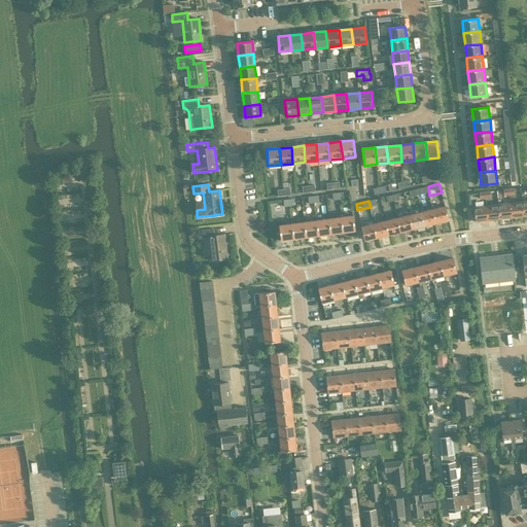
[(512,203),(514,217),(525,216),(524,201),(512,203)]
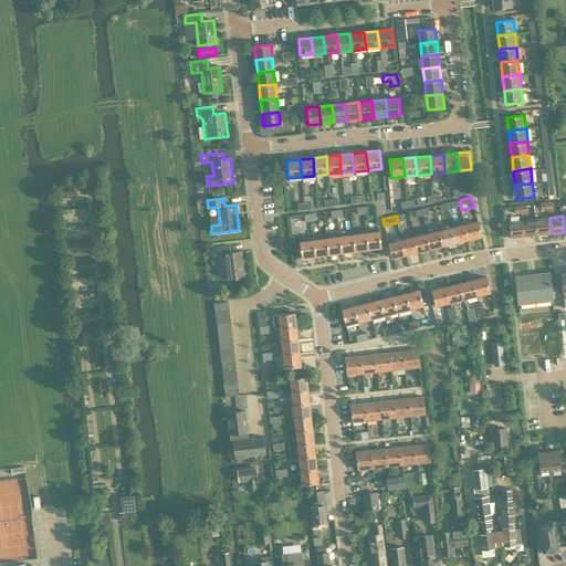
[(536,219),(538,236),(552,233),(549,218),(536,219)]
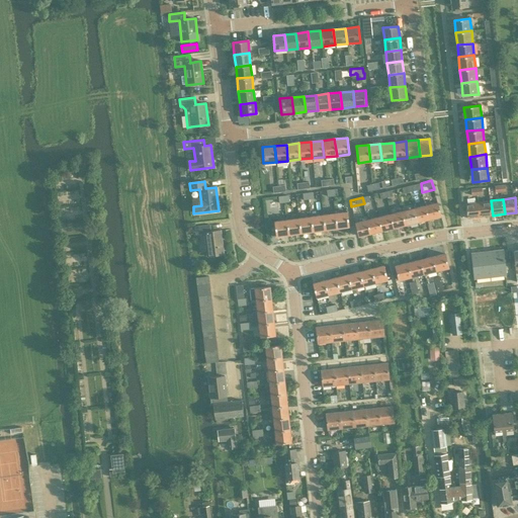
[(479,202),(480,217),(493,216),(491,200),(479,202)]
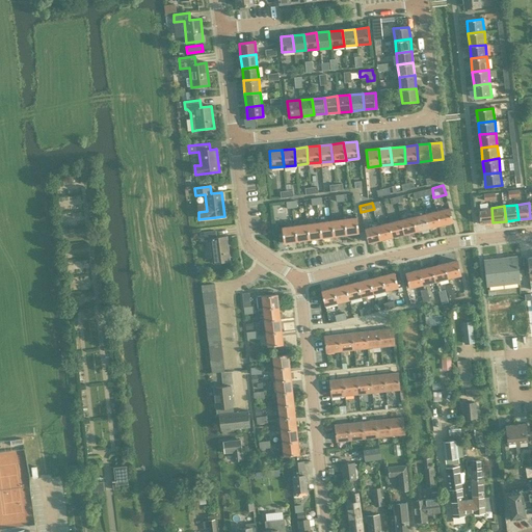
[(437,211),(442,224),(452,221),(449,208),(437,211)]
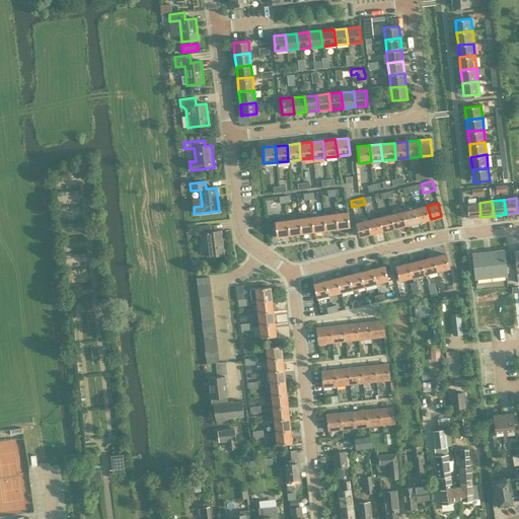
[(468,219),(480,217),(479,203),(466,204),(468,219)]
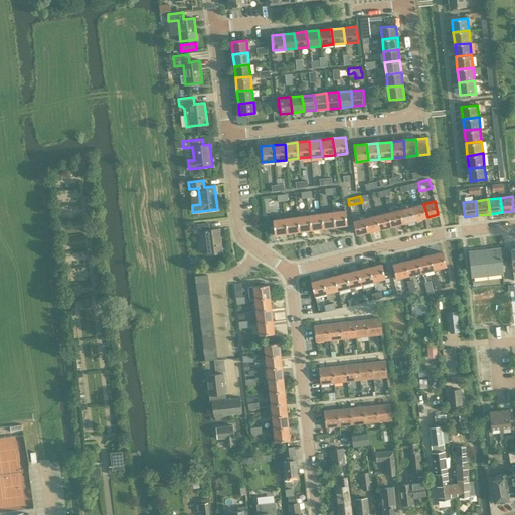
[(412,207),(417,219),(427,217),(423,204),(412,207)]
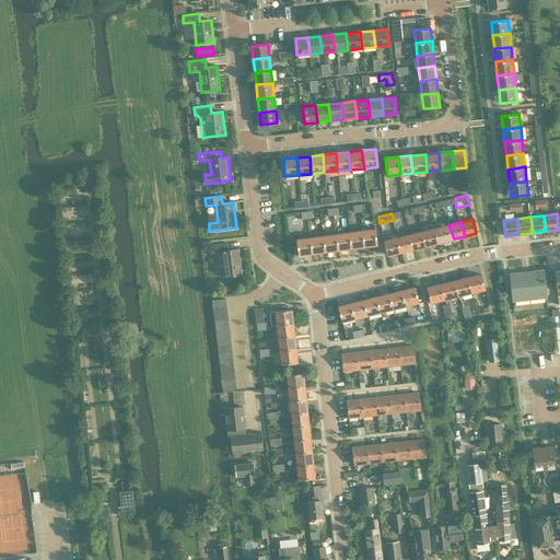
[(436,229),(441,242),(454,238),(448,225),(436,229)]
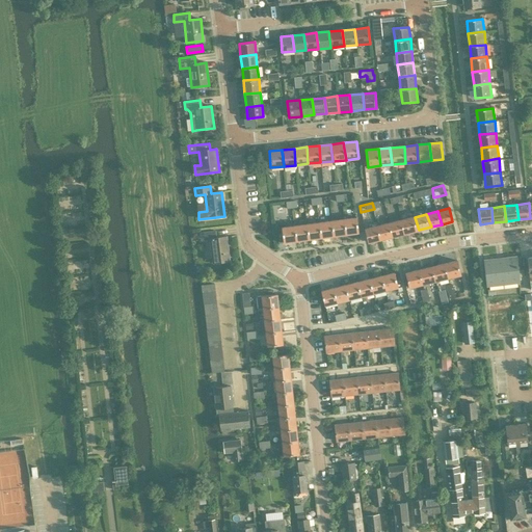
[(343,218),(346,234),(358,233),(355,216),(343,218)]
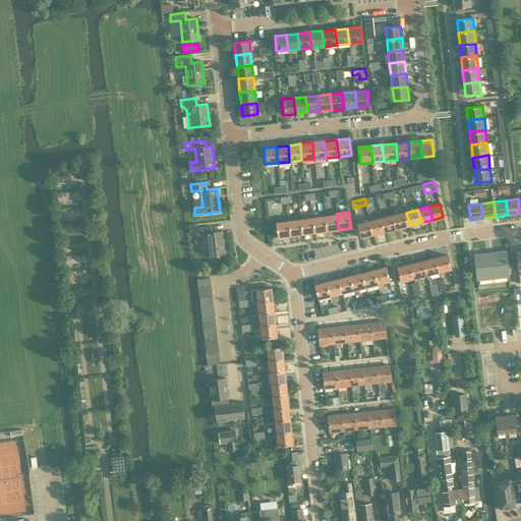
[(394,216),(397,229),(410,225),(406,213),(394,216)]
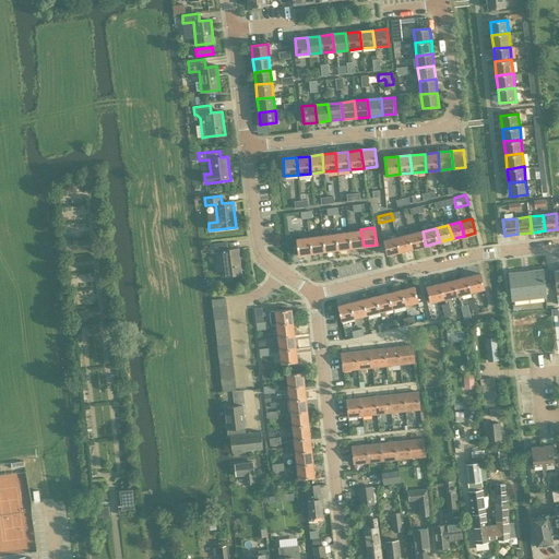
[(347,232),(349,248),(364,246),(360,229),(347,232)]
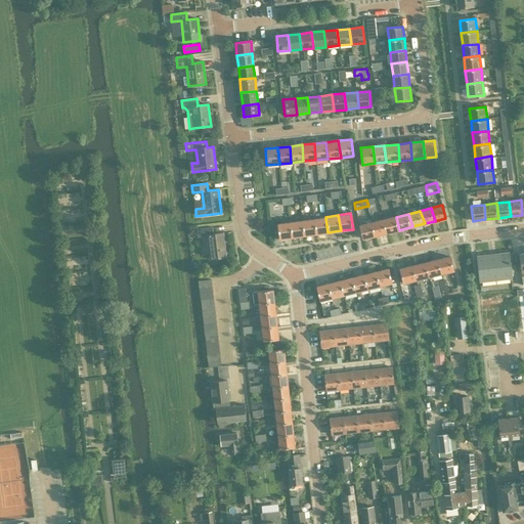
[(313,219),(316,234),(328,232),(325,217),(313,219)]
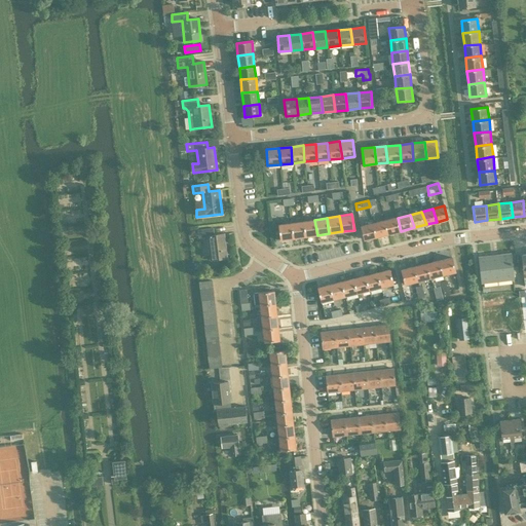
[(385,221),(389,233),(401,231),(398,218),(385,221)]
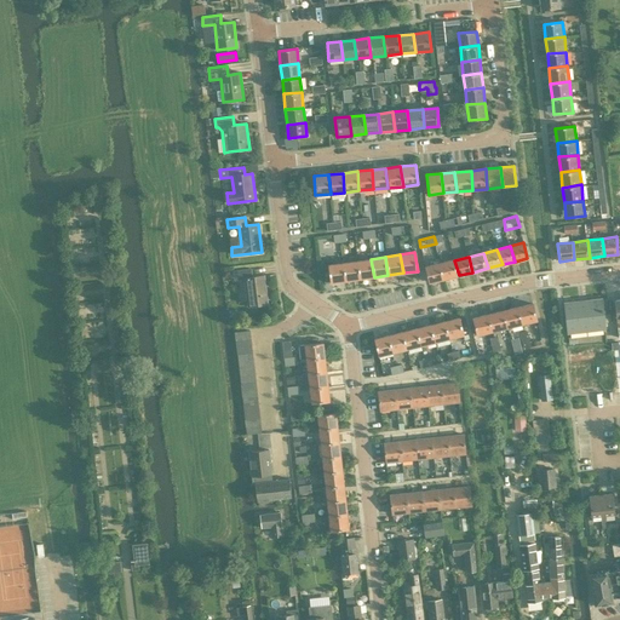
[(356,260),(360,279),(374,277),(371,259),(356,260)]
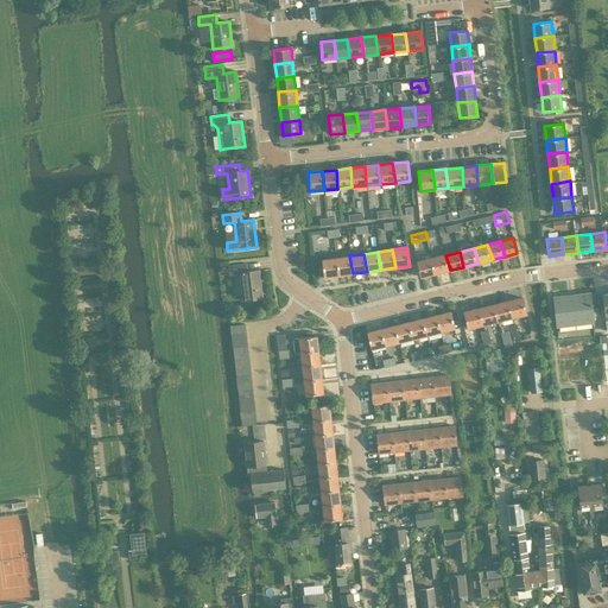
[(336,258),(339,276),(353,273),(349,255),(336,258)]
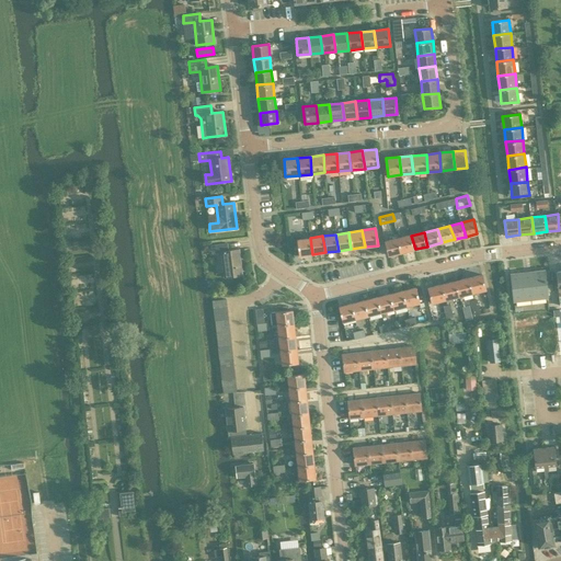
[(399,239),(402,252),(415,249),(411,236),(399,239)]
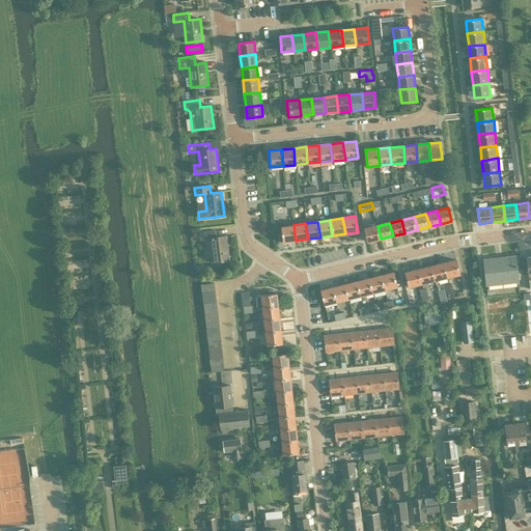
[(283,243),(296,241),(294,225),(281,226),(283,243)]
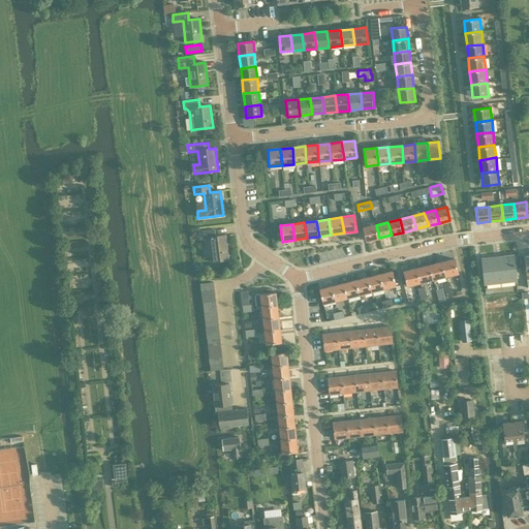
[(364,228),(367,241),(379,238),(376,225),(364,228)]
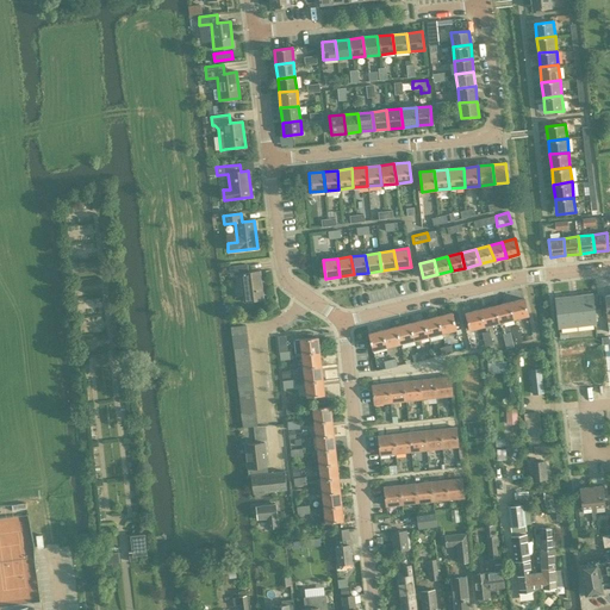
[(244,302),(263,299),(260,272),(248,273),(247,265),(229,267),(230,275),(241,274),(244,302)]
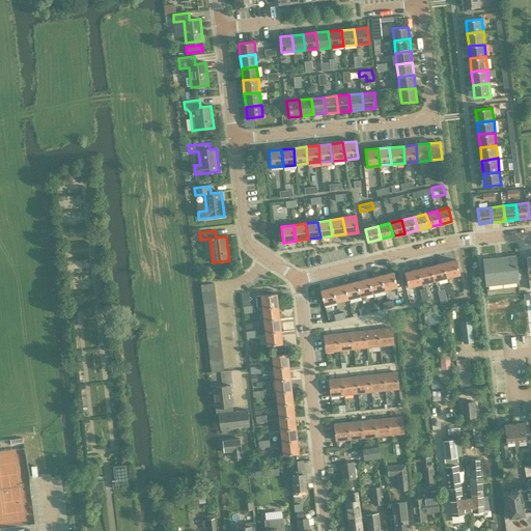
[(486,285),(518,281),(515,256),(483,260),(486,285)]
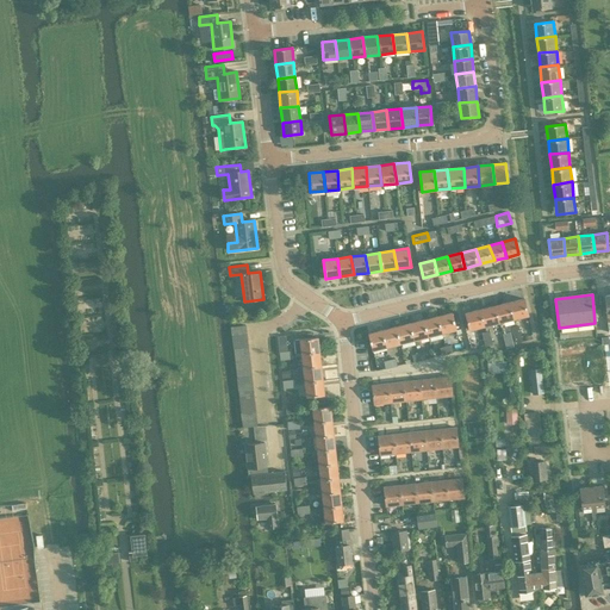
[(514,318),(515,327),(520,342),(522,342),(518,325),(520,325),(518,321),(517,317),(527,315),(523,299),(509,303),(514,318)]
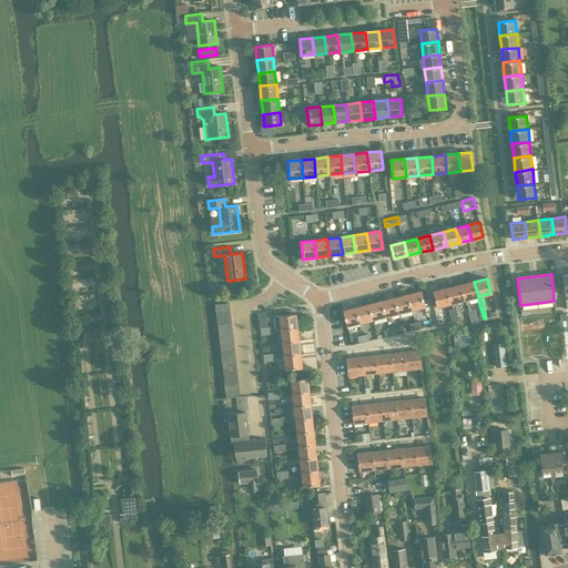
[(460,285),(465,300),(478,296),(474,282),(460,285)]
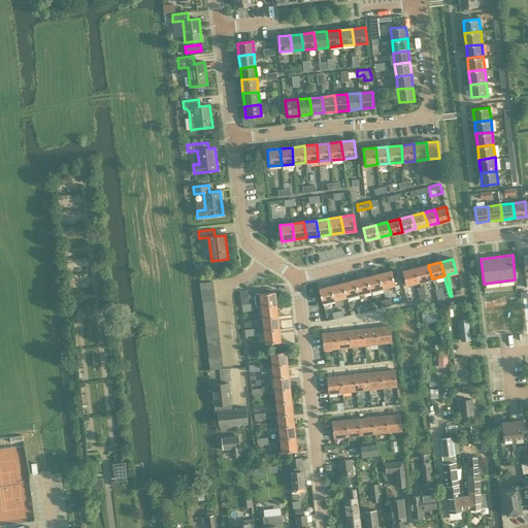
[(416,268),(419,282),(432,278),(428,265),(416,268)]
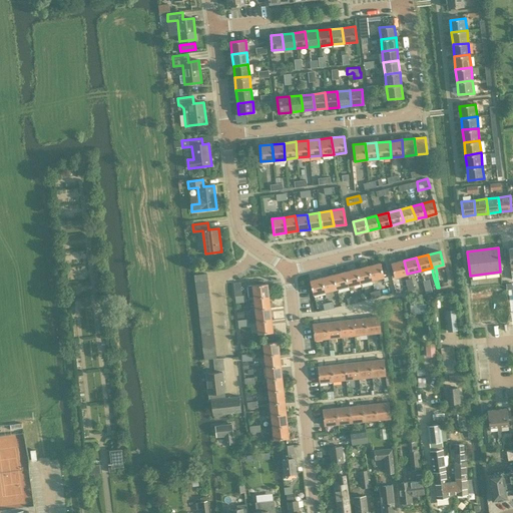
[(395,277),(407,274),(404,261),(391,264),(395,277)]
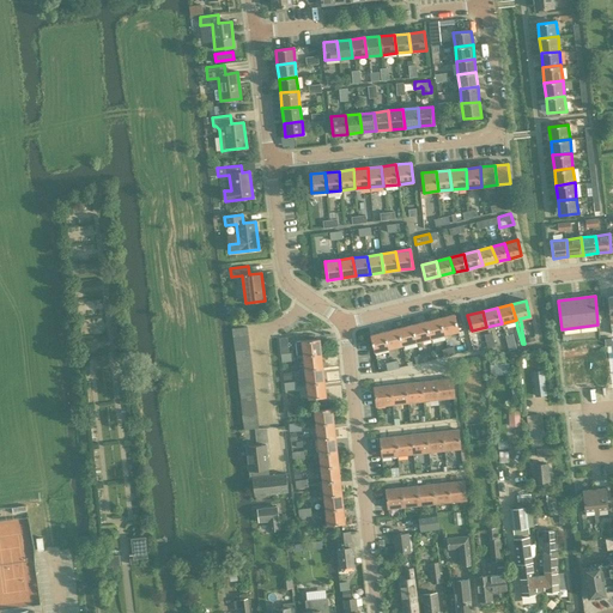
[(439,317),(444,334),(457,331),(454,314),(439,317)]
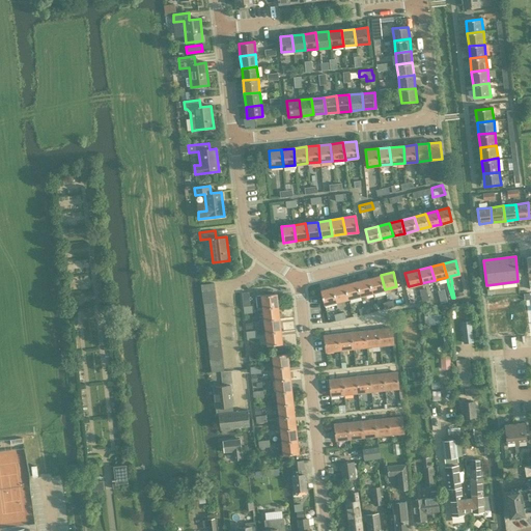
[(369,277),(373,292),(385,289),(381,275),(369,277)]
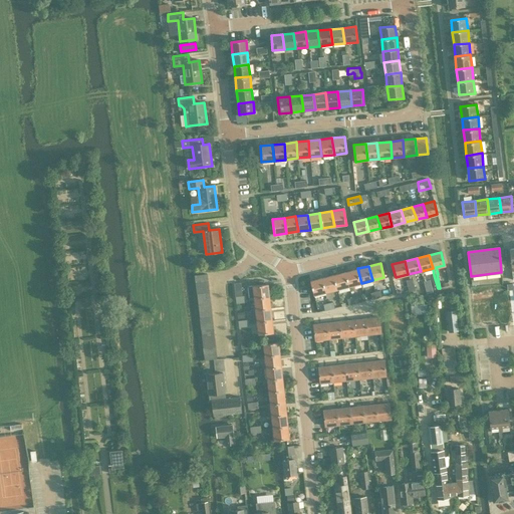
[(345,271),(349,286),(361,283),(357,268),(345,271)]
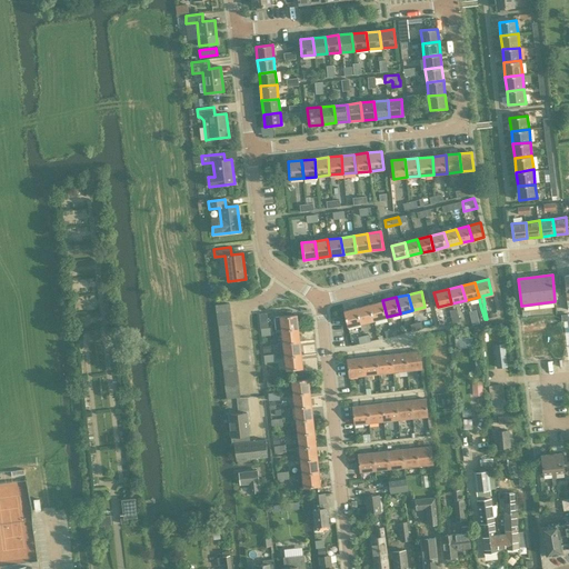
[(369,303),(373,320),(387,317),(382,300),(369,303)]
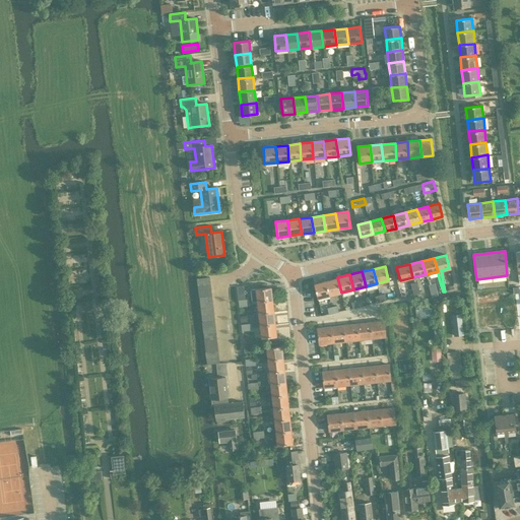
[(326,280),(329,296),(341,293),(337,277),(326,280)]
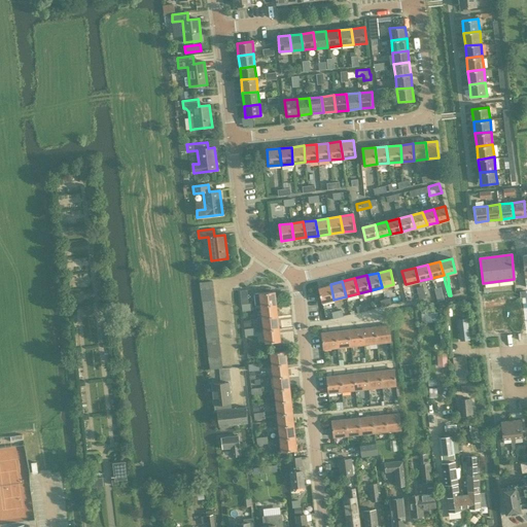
[(321,303),(322,303),(334,300),(330,284),(317,287),(321,303)]
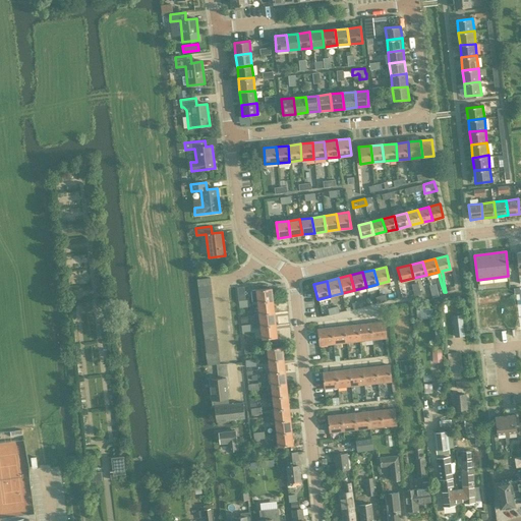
[(429,289),(431,298),(440,297),(438,287),(429,289)]
